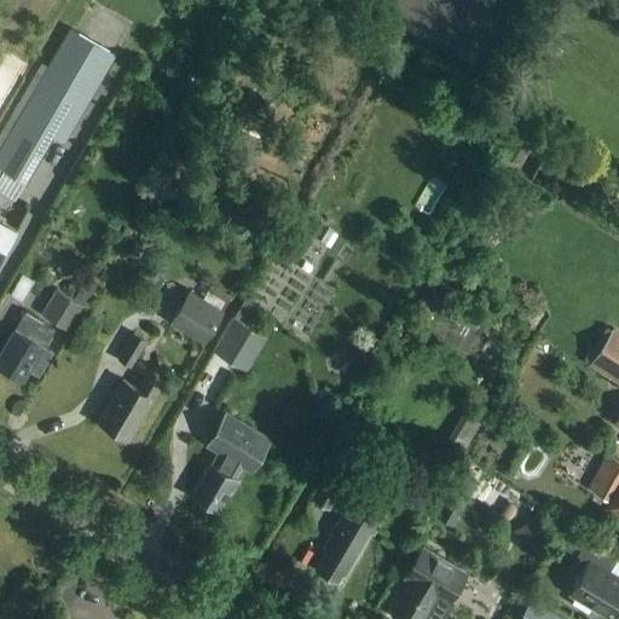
[(114,52),(70,28),(0,152),(0,168),(24,183),(52,134),(64,140),(114,52)]
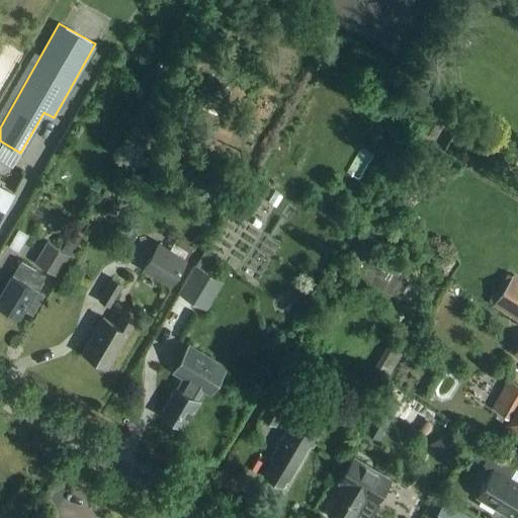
[(460,34),(451,50),(461,56),(470,41),(460,34)]
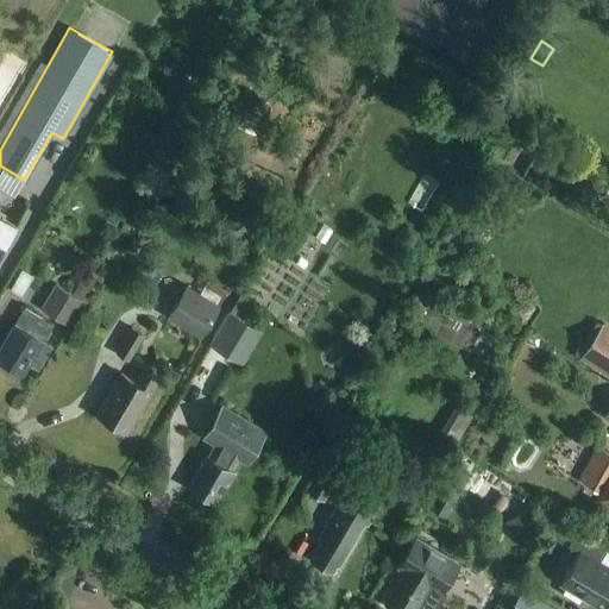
[(512,163),(527,133),(512,125),(496,155),(512,163)]
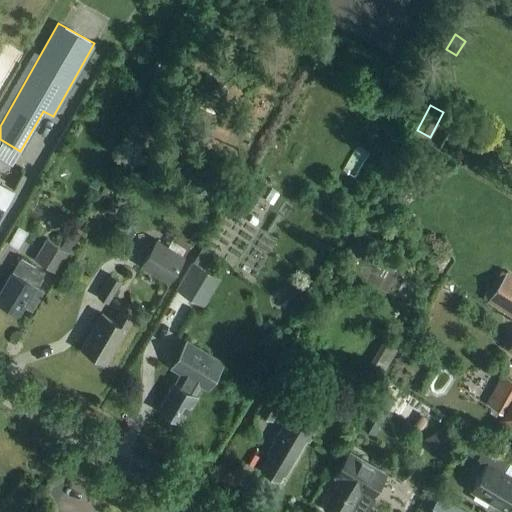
[(496,134),(482,125),(476,134),(491,143),(496,134)]
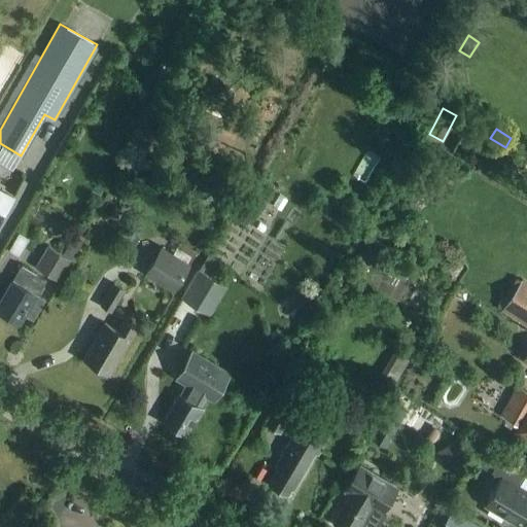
[(447,147),(454,152),(463,140),(456,135),(447,147)]
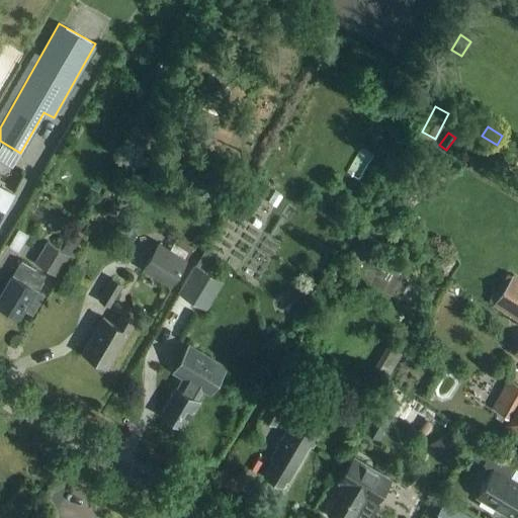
[(0,188),(0,218),(12,196),(0,188)]
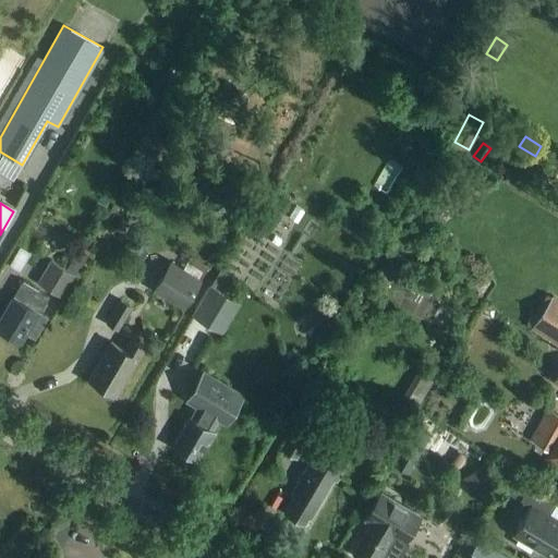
[(258,222),(271,229),(281,215),(268,206),(258,222)]
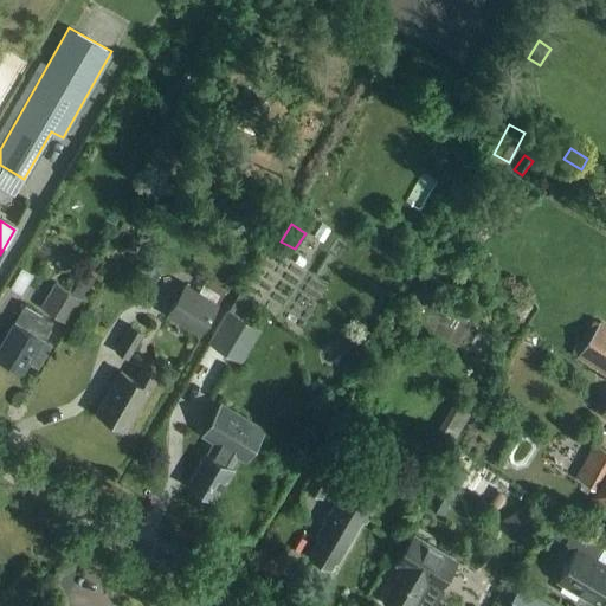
[(39,307),(68,323),(82,298),(83,300),(97,274),(85,266),(70,291),(53,282),(39,307)]
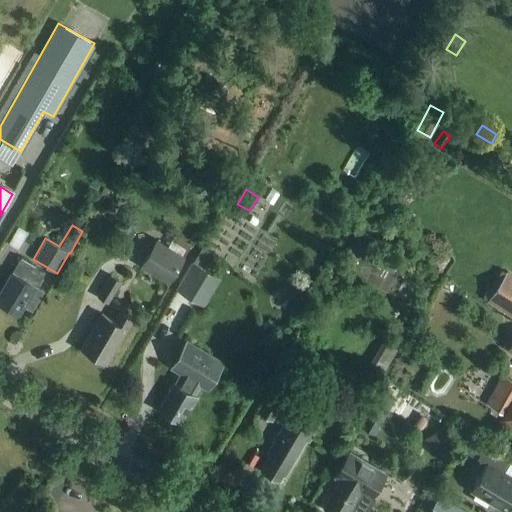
[(140,267),(169,284),(185,256),(184,255),(190,245),(174,235),(167,246),(156,240),(140,267)]
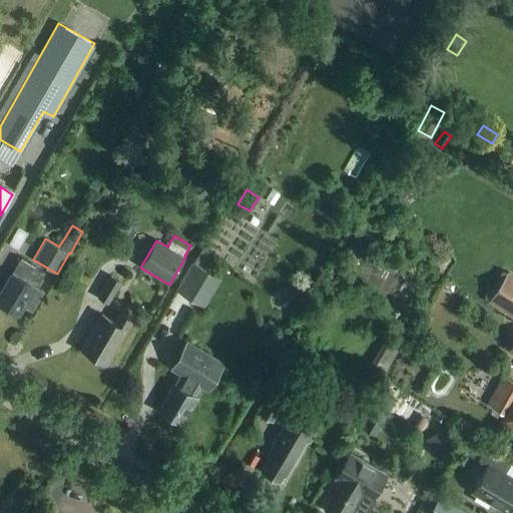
[(32,312),(44,292),(33,286),(36,281),(39,283),(44,274),(20,260),(12,274),(0,292),(0,302),(17,312),(21,306),(32,312)]
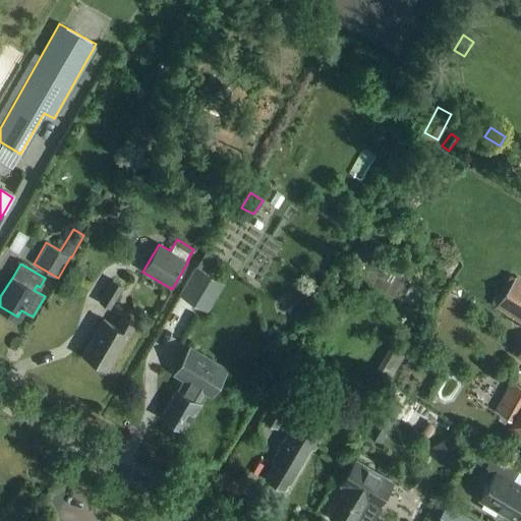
[(178,294),(208,312),(224,284),(194,267),(178,294)]
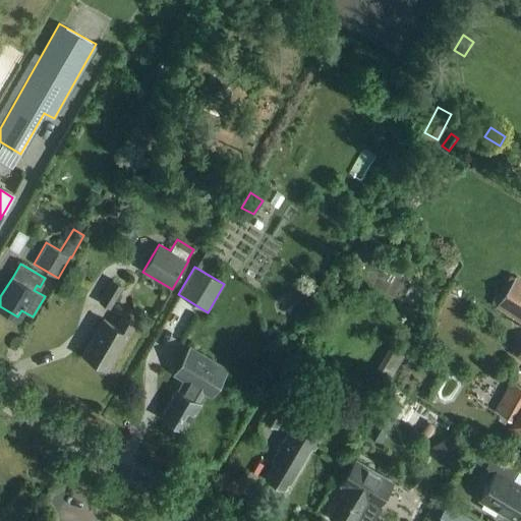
[(520,280),(515,277),(514,278),(510,275),(491,303),(496,305),(495,306),(520,324),(520,280)]
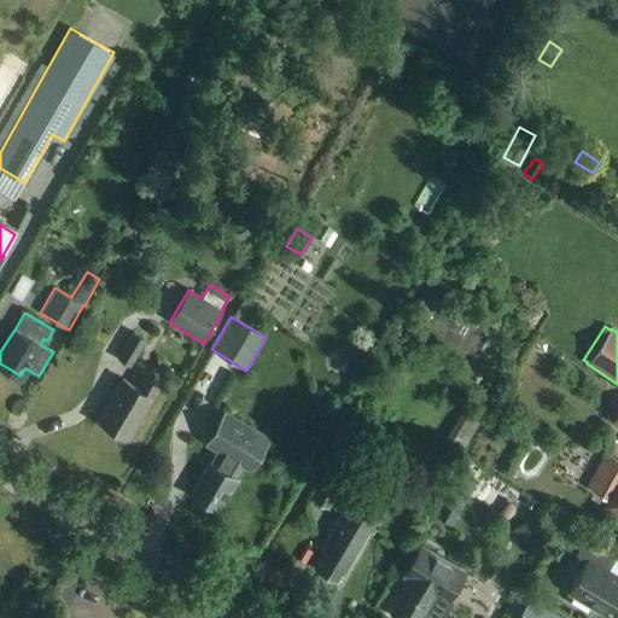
[(116,357),(130,367),(147,340),(132,331),(116,357)]
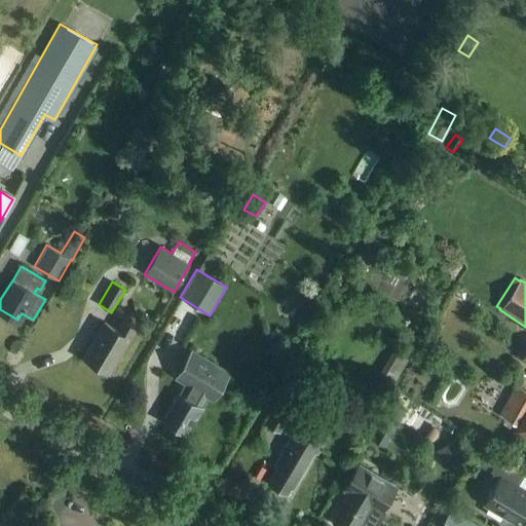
[(83,359),(108,373),(137,324),(125,317),(119,329),(105,321),(83,359)]
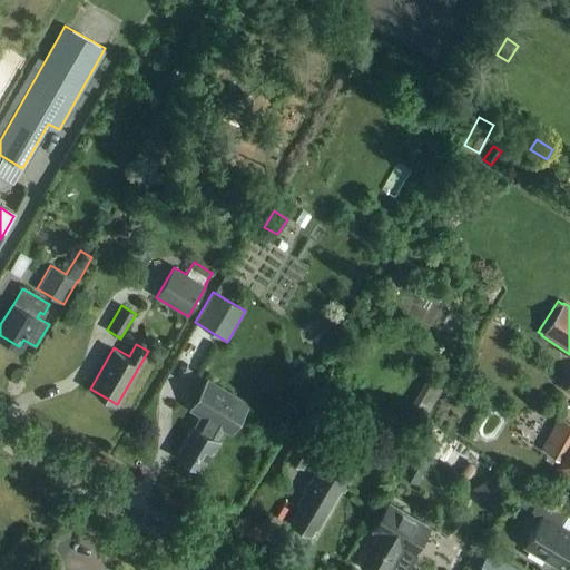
[(294,372),(288,382),(302,390),(307,380),(294,372)]
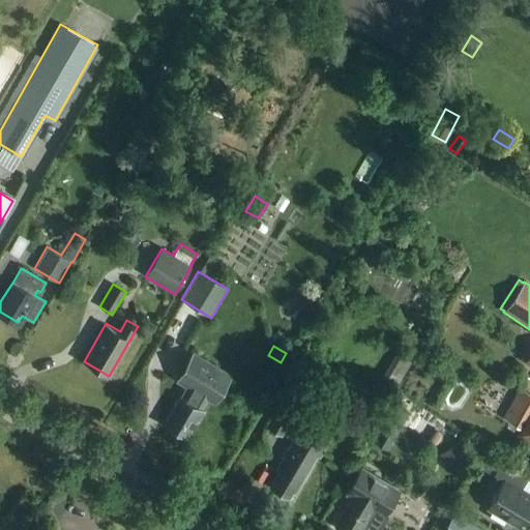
[(398,351),(382,378),(398,387),(413,360),(398,351)]
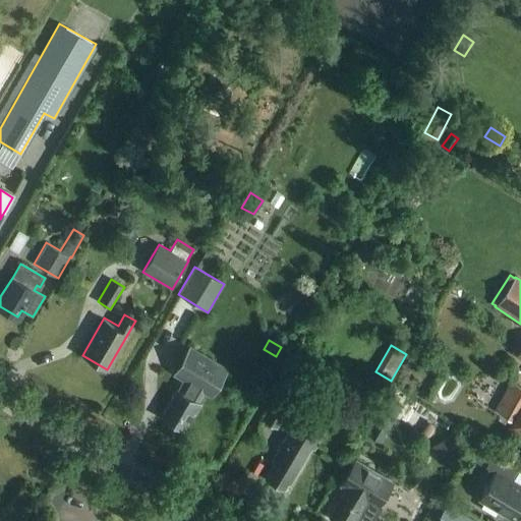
[(178,392),(176,391),(161,417),(183,430),(198,404),(196,403),(203,392),(210,396),(225,369),(188,349),(173,375),(183,382),(178,392)]
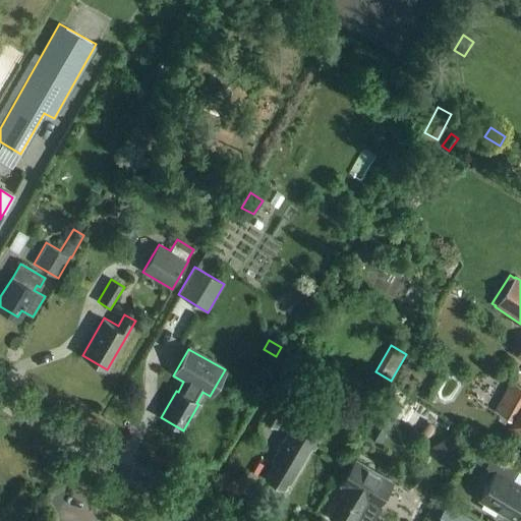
[(520,386),(511,381),(495,411),(512,420),(508,426),(520,433),(520,386)]
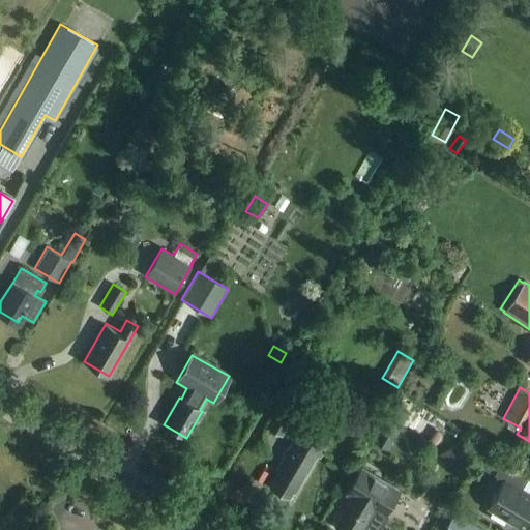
[(265,428),(282,437),(299,407),(283,398),(265,428)]
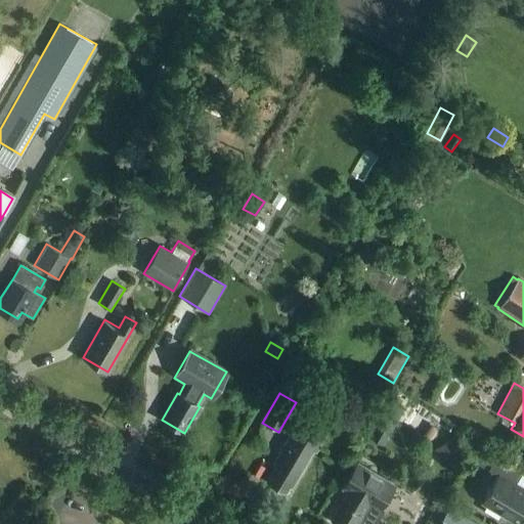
[(389,400),(368,437),(383,445),(403,409),(389,400)]
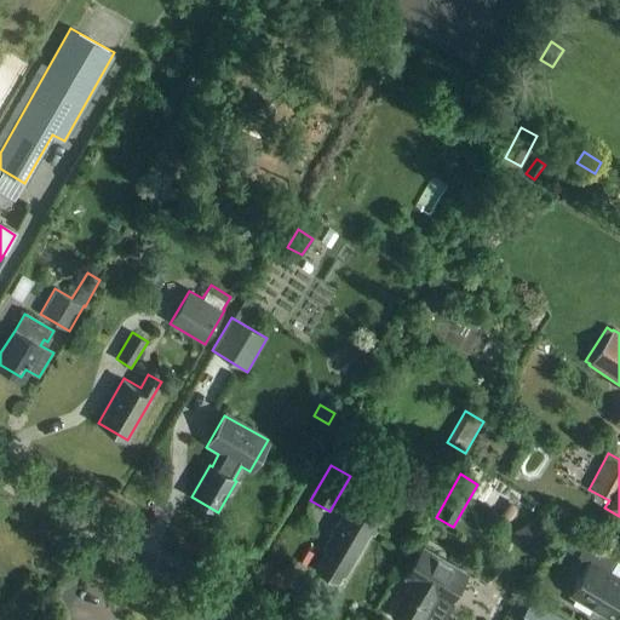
[(342,577),(344,579),(369,535),(373,538),(385,518),(351,498),(321,550),(325,552),(314,570),(338,584),(342,577)]
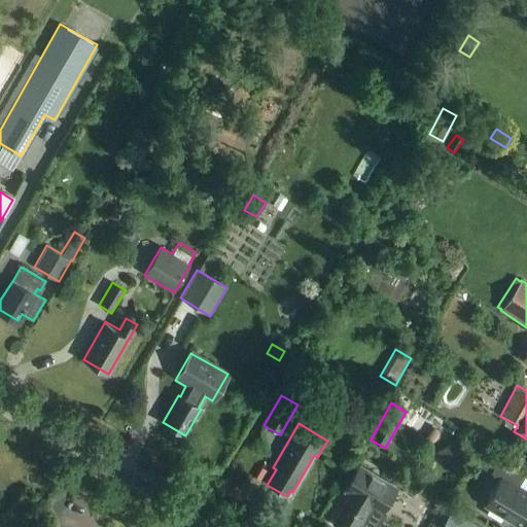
[(410,469),(427,459),(418,444),(401,454),(410,469)]
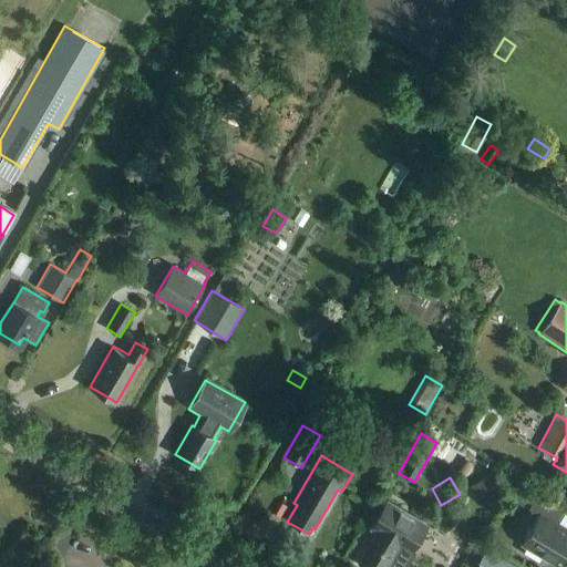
[(512,501),(523,507),(531,493),(519,486),(512,501)]
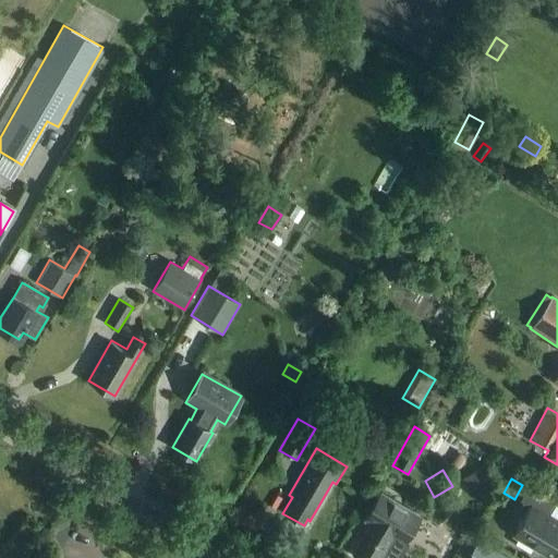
[(519,500),(530,507),(513,534),(554,557),(557,557),(557,556),(557,522),(547,517),(554,505),(526,488),(519,500)]
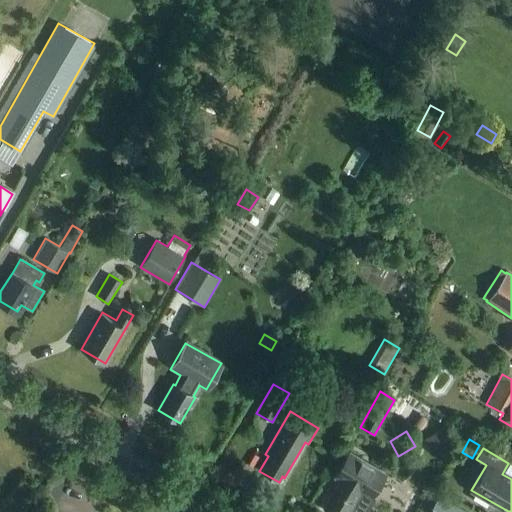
[(339,480),(323,507),(331,511),(346,511),(347,511),(348,511),(366,511),(375,498),(371,495),(384,474),(349,452),(334,477),(339,480)]
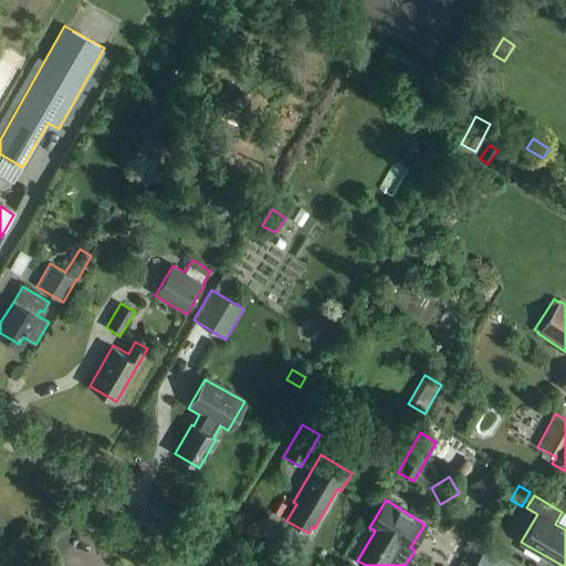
[(515,565),(485,547),(474,565),(515,565)]
